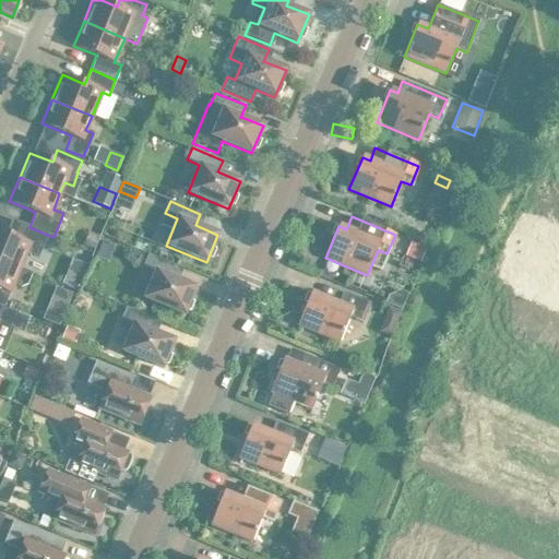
[(0,260),(20,269),(26,252),(38,258),(47,235),(30,227),(20,223),(13,237),(0,232),(0,260)]
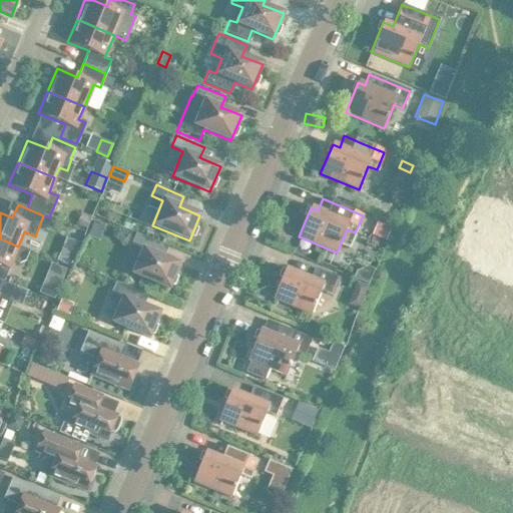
[(378,220),(372,234),(386,240),(391,226),(378,220)]
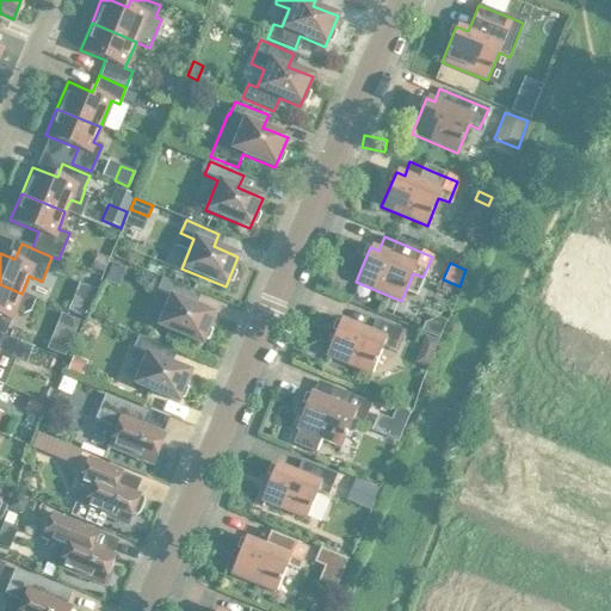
[(202,344),(214,314),(190,304),(195,291),(161,278),(156,291),(170,296),(158,326),(202,344)]
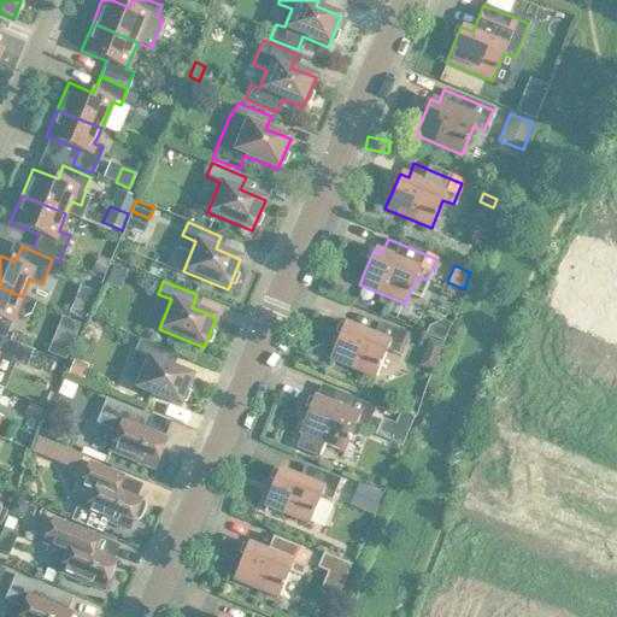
[(36,303),(22,297),(0,287),(0,318),(10,323),(15,313),(23,317),(31,315),(36,303)]
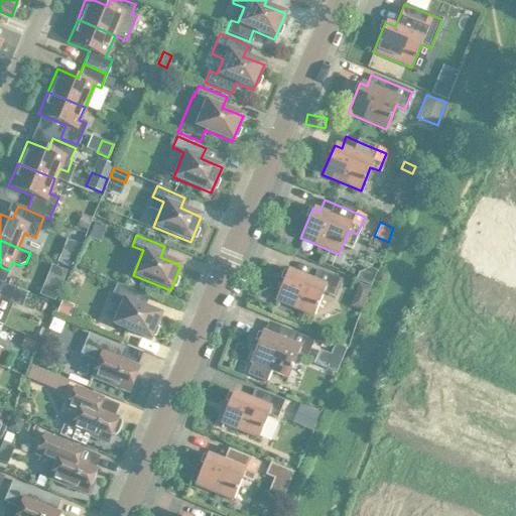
[(359,272),(355,279),(370,285),(376,271),(369,268),(359,272)]
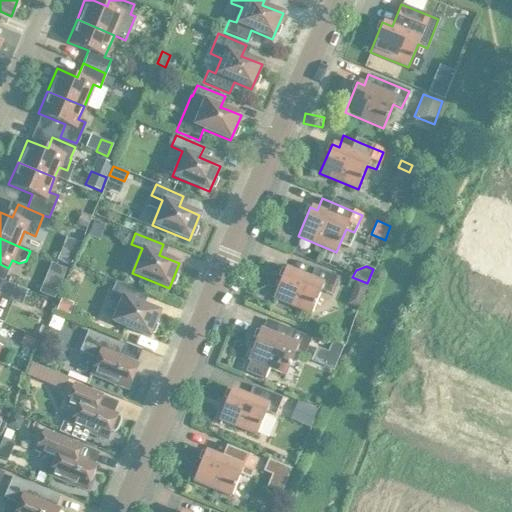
[(284,268),(272,298),(310,313),(320,290),(329,293),(336,276),(314,267),(309,278),(284,268)]
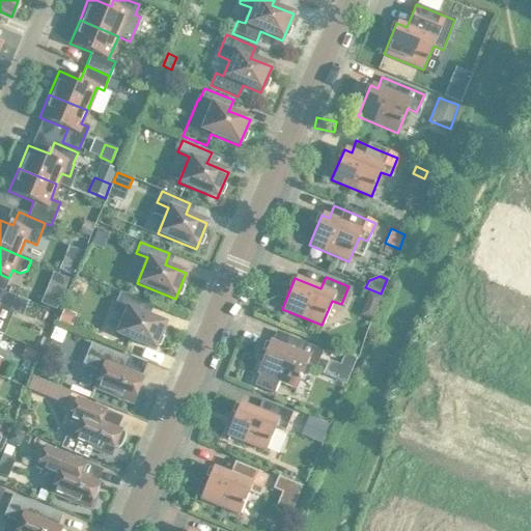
[(484,277),(479,289),(488,294),(494,281),(484,277)]
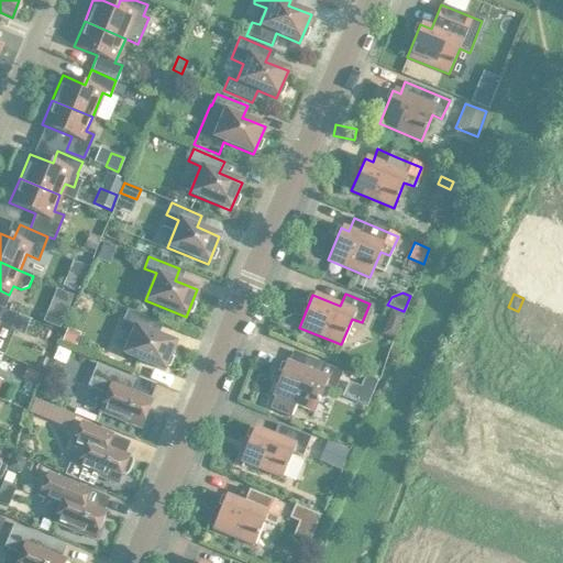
[(523,298),(518,311),(528,315),(533,301),(523,298)]
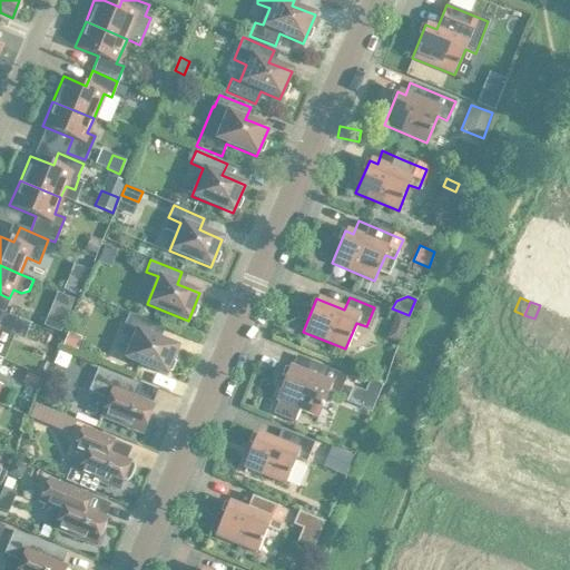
[(166,375),(177,347),(155,337),(159,326),(128,313),(119,335),(131,340),(125,359),(166,375)]
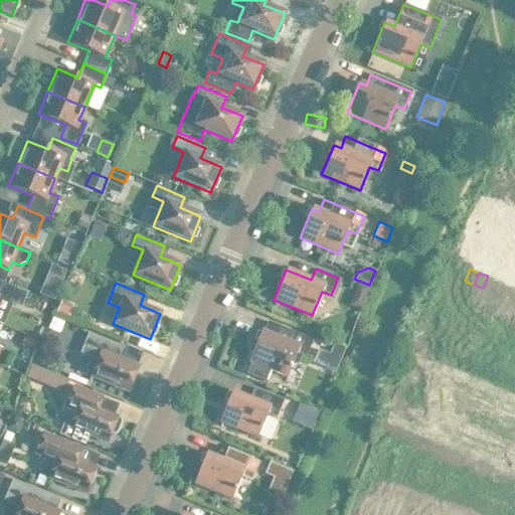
[(357,283),(354,291),(356,296),(364,299),(369,288),(357,283)]
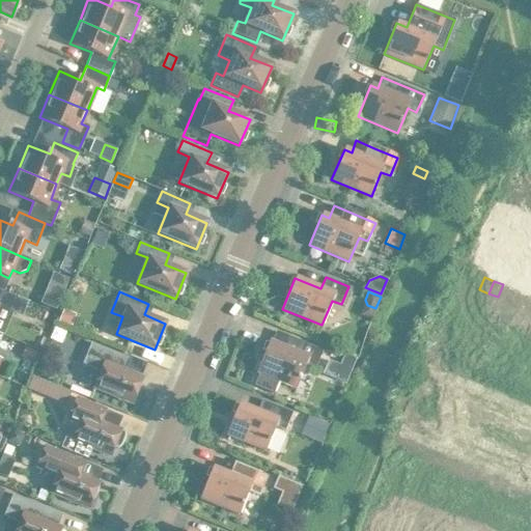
[(63,309),(58,322),(71,327),(76,314),(63,309)]
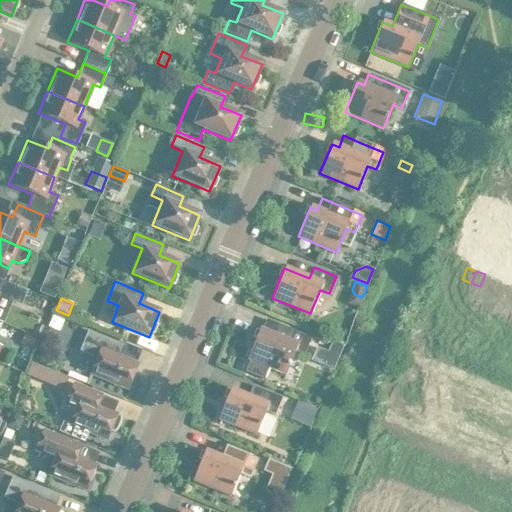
[(259,329),(247,359),(249,360),(245,371),(264,379),(268,368),(285,375),(295,351),(303,355),(311,338),(280,325),(275,336),(259,329)]
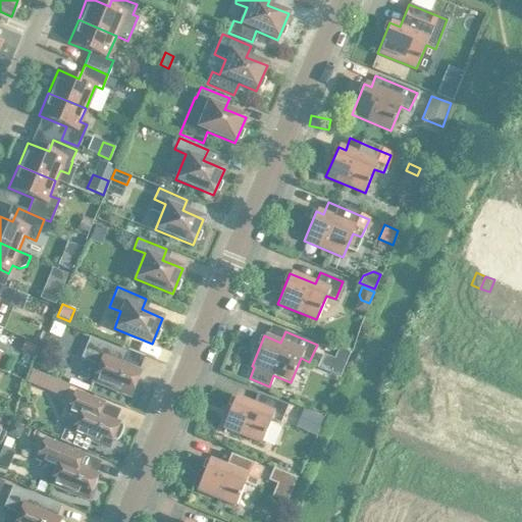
[(140,371),(138,370),(115,361),(120,350),(89,336),(81,358),(98,366),(92,382),(129,398),(140,371)]
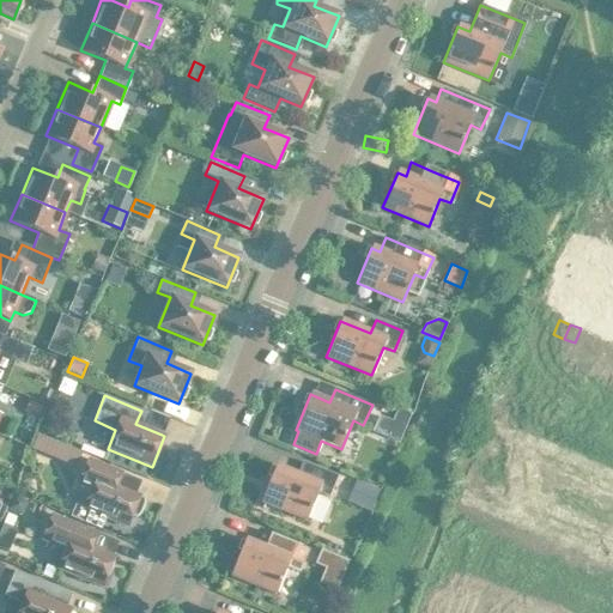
[(29,400),(24,412),(38,418),(43,406),(29,400)]
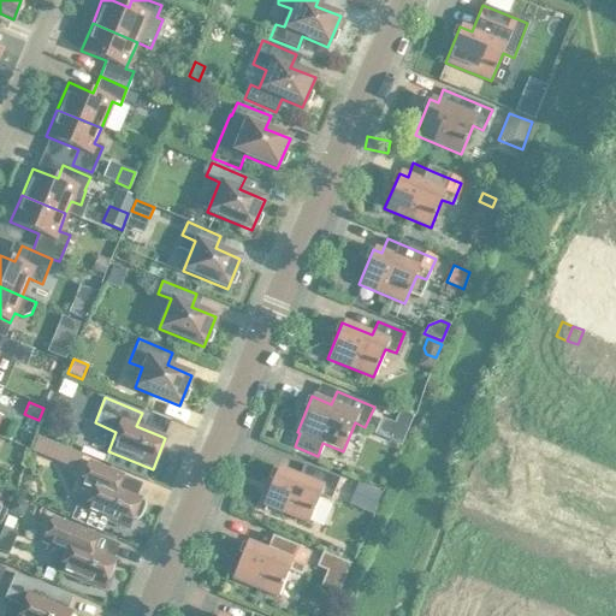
[(25,443),(17,461),(55,479),(64,461),(25,443)]
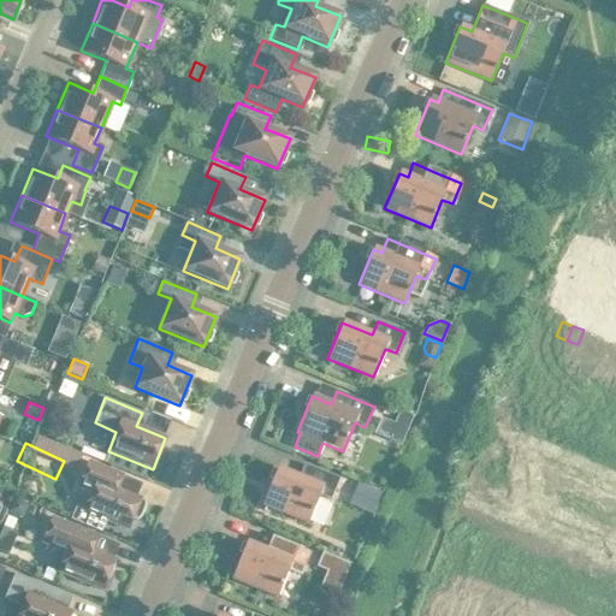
[(124,477),(117,473),(89,462),(78,487),(90,492),(83,510),(75,507),(70,520),(101,532),(106,521),(128,529),(132,519),(136,521),(140,517),(144,507),(144,502),(140,499),(141,499),(118,490),(124,477)]
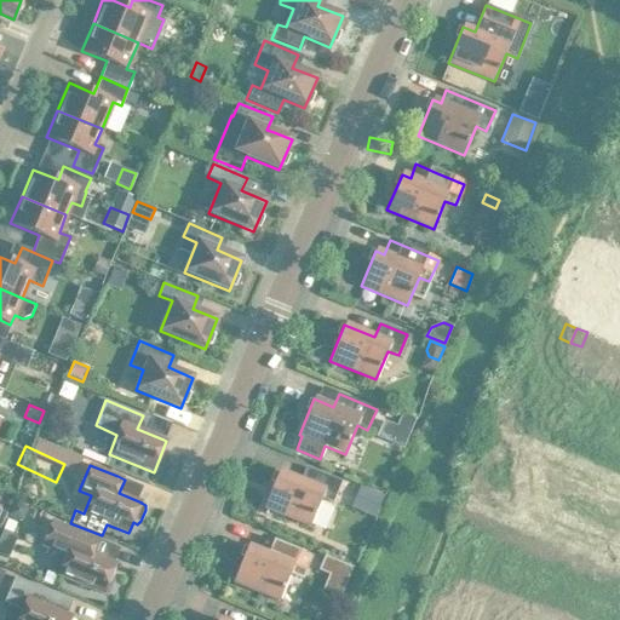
[(279,472),(264,507),(310,527),(321,498),(332,503),(340,482),(305,466),(299,481),(279,472)]
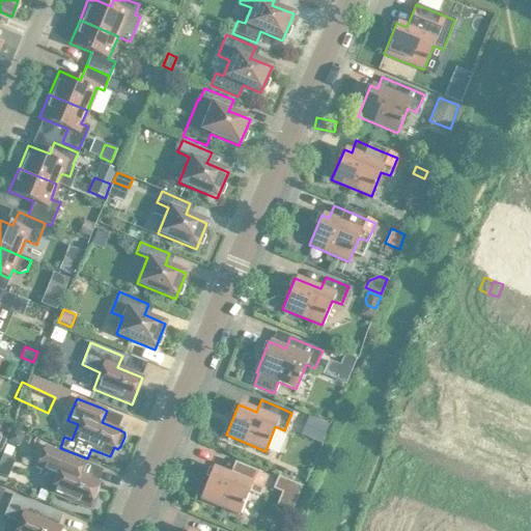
[(308,416),(301,435),(319,442),(327,424),(308,416)]
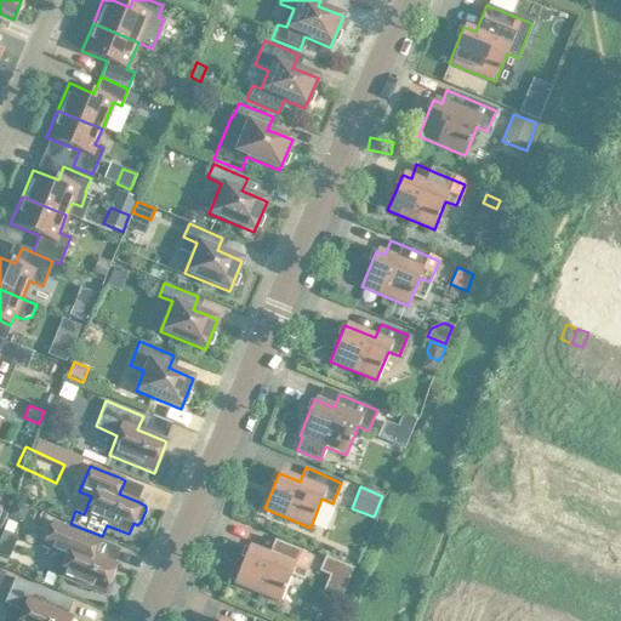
[(13,502),(7,517),(22,523),(28,508),(13,502)]
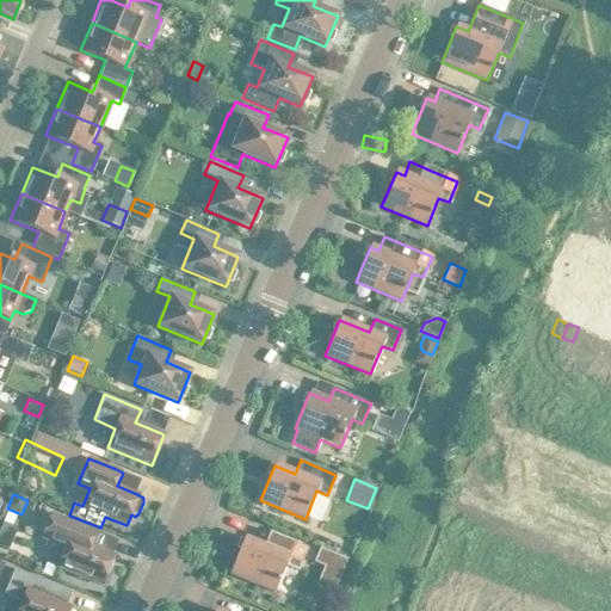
[(7,512),(2,523),(12,526),(16,517),(7,512)]
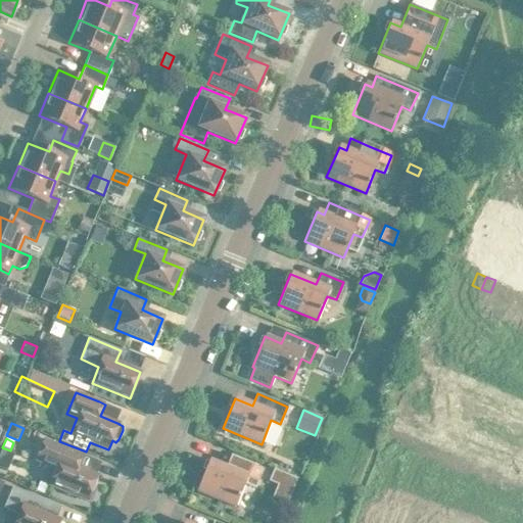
[(98,475),(82,469),(86,457),(45,440),(36,462),(56,470),(49,486),(87,502),(98,475)]
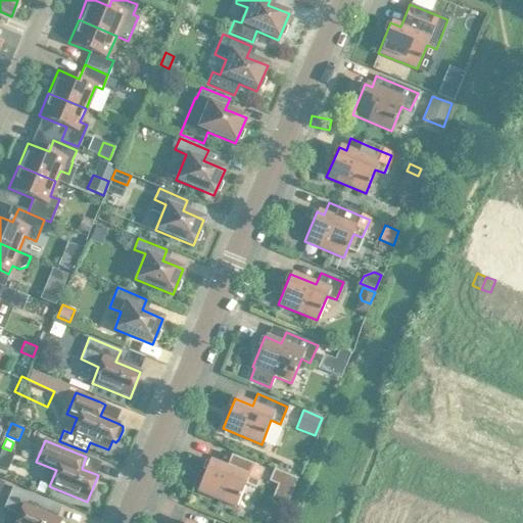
[(196,491),(235,507),(245,483),(254,486),(262,469),(220,452),(215,463),(208,461),(196,491)]
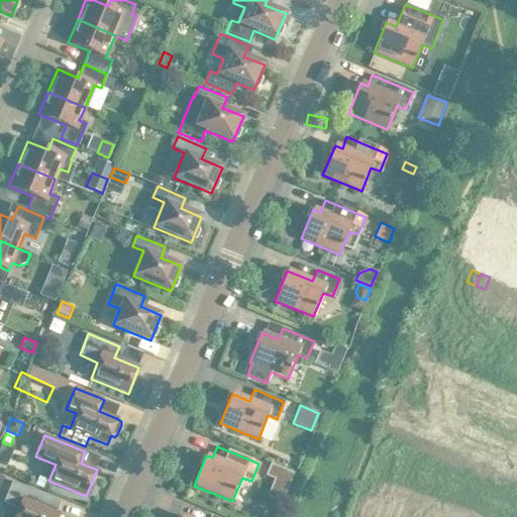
[(35,504),(40,493),(12,481),(3,502),(18,509),(14,516),(58,516),(60,514),(35,504)]
